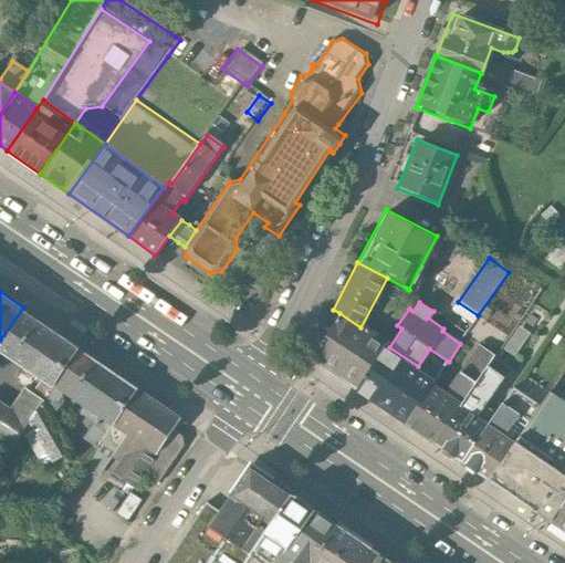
[(23,308),(0,340),(0,347),(42,377),(54,384),(79,346),(23,308)]
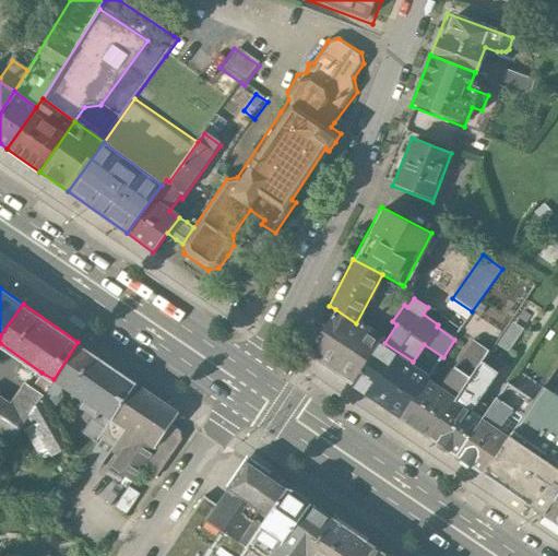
[(347,385),(378,339),(356,323),(335,309),(304,356),(347,385)]
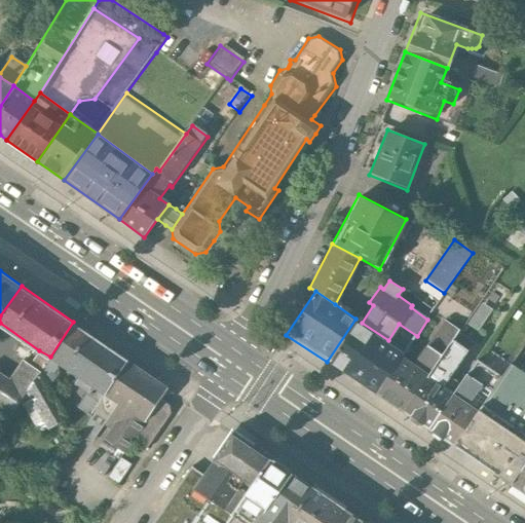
[(470,326),(480,332),(494,310),(483,304),(470,326)]
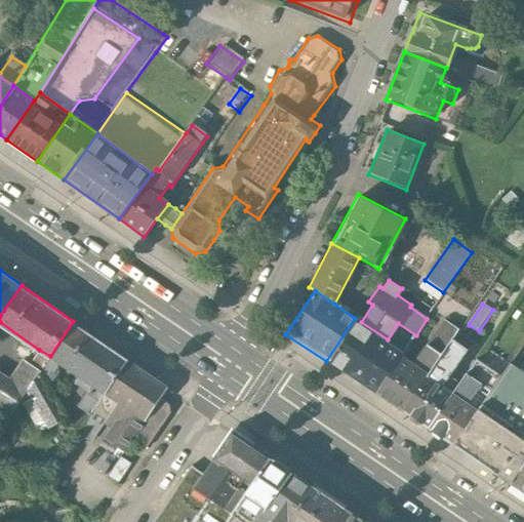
[(326,361),(375,396),(403,354),(405,352),(388,339),(361,322),(355,318),(326,361)]
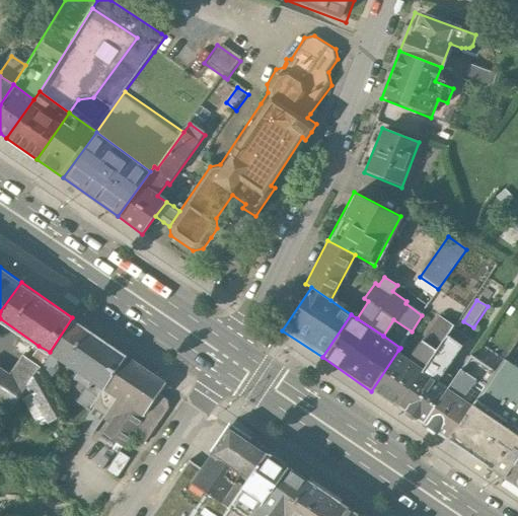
[(438,316),(422,340),(437,350),(448,334),(452,326),(438,316)]
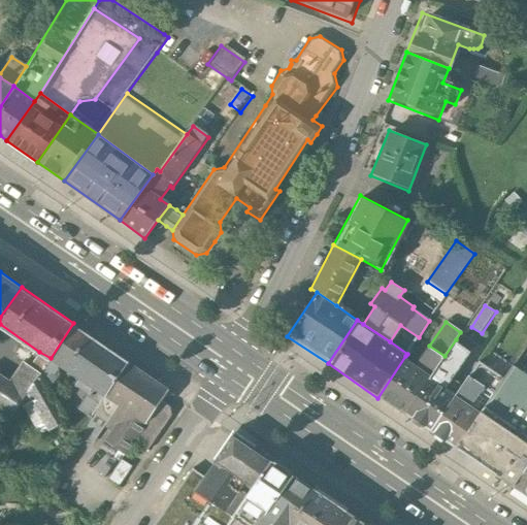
[(73,323),(51,358),(57,364),(77,378),(73,385),(86,393),(91,387),(96,391),(93,397),(85,397),(76,411),(90,418),(93,413),(128,361),(73,323)]
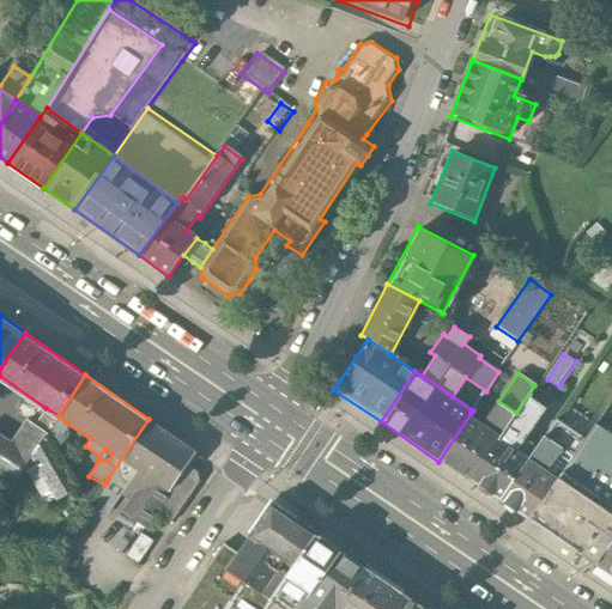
[(470,481),(498,501),(531,456),(517,446),(546,406),(529,394),(516,413),(470,481)]
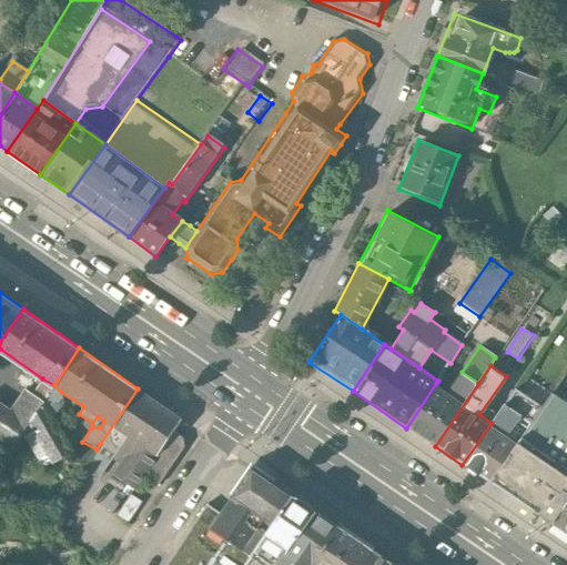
[(406,429),(435,446),(478,383),(462,372),(448,392),(436,383),(406,429)]
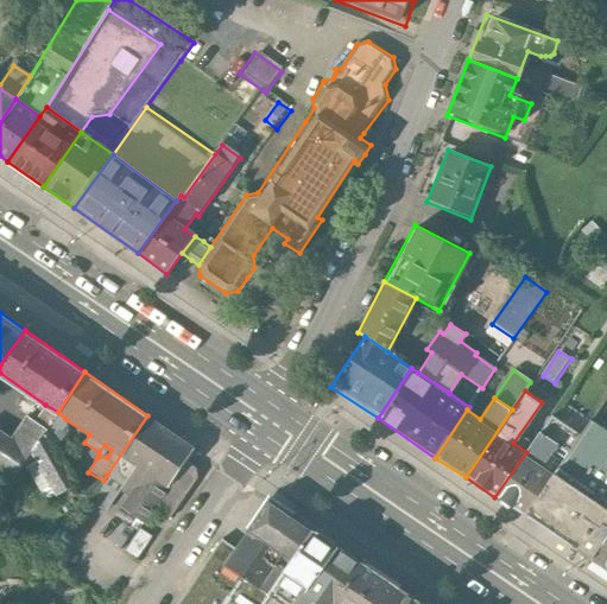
[(58,412),(45,405),(35,421),(25,414),(10,439),(0,432),(0,474),(13,482),(29,457),(58,412)]
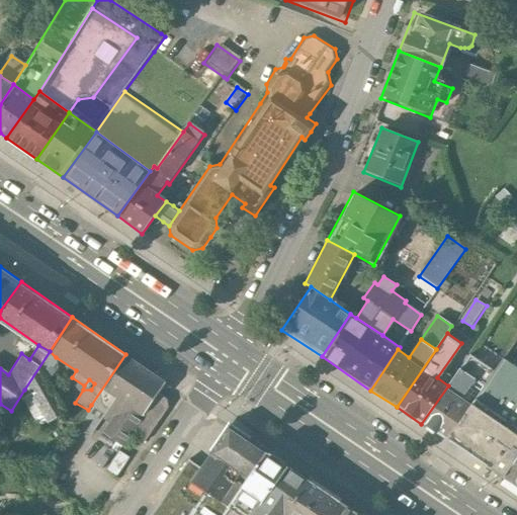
[(56,357),(50,351),(24,390),(47,425),(66,415),(47,381),(55,367),(55,360),(56,357)]
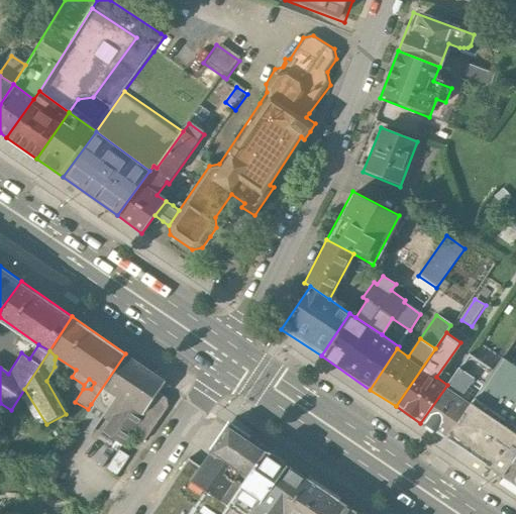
[(469,352),(459,367),(475,377),(484,364),(469,352)]
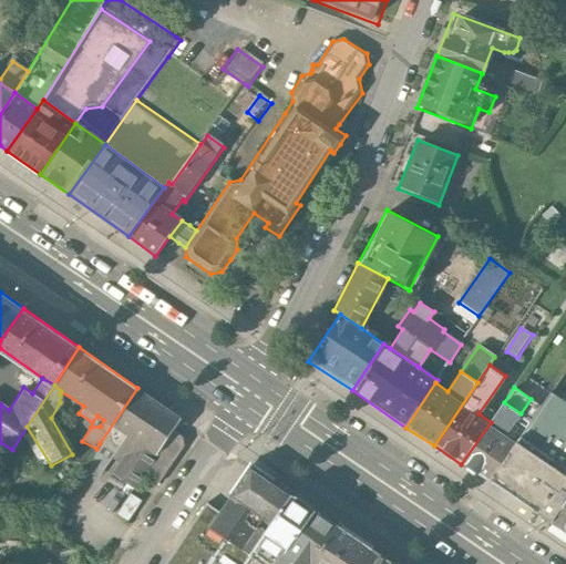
[(183,419),(137,388),(100,443),(115,453),(111,460),(119,465),(111,477),(134,491),(141,482),(150,488),(158,485),(183,448),(183,438),(174,432),(183,419)]
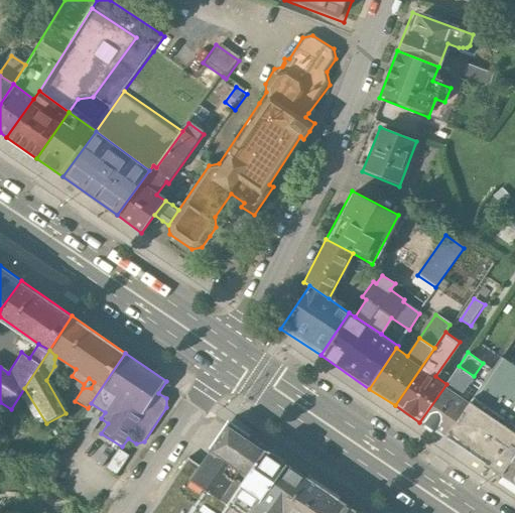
[(472,401),(445,439),(452,444),(500,478),(514,456),(514,365),(514,364),(509,361),(503,356),(472,401)]
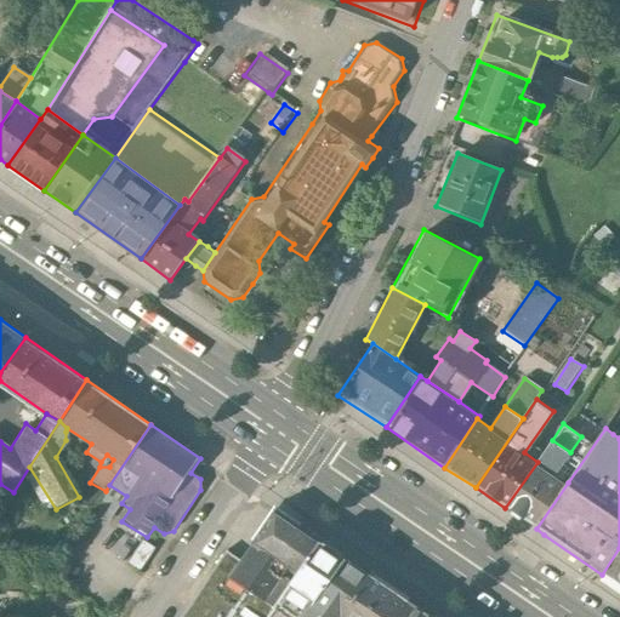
[(505,508),(536,529),(568,483),(555,474),(570,452),(552,440),(538,462),(505,508)]
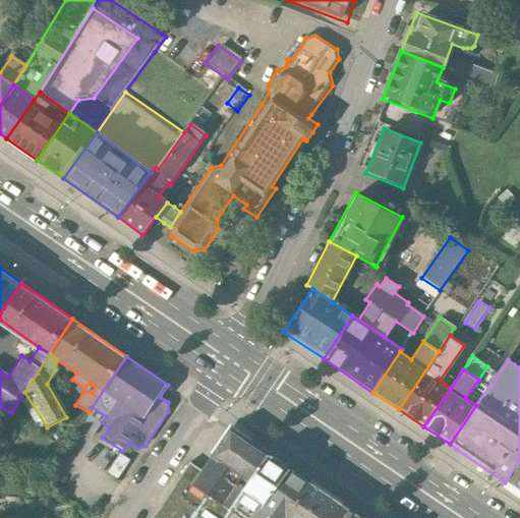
[(229,427),(199,471),(191,482),(229,509),(267,452),(229,427)]
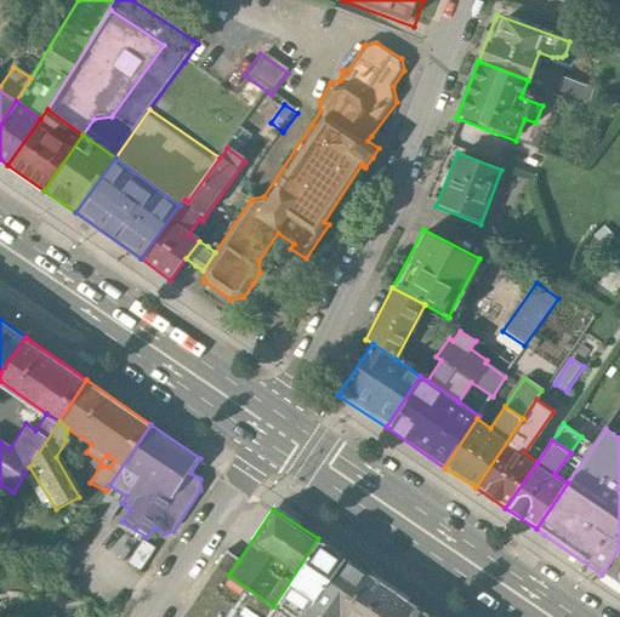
[(273,606),(288,616),(303,616),(345,555),(318,538),(273,606)]
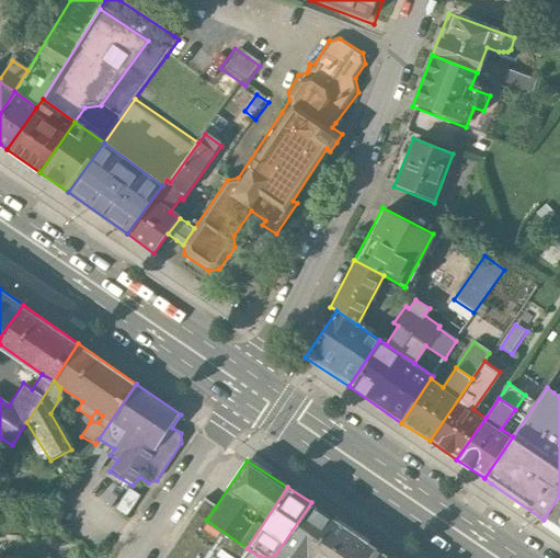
[(559,496),(544,520),(559,531),(559,496)]
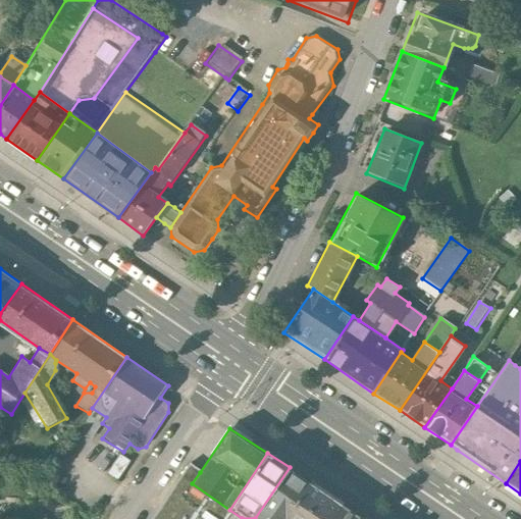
[(151,518),(174,518),(190,498),(186,495),(187,491),(192,483),(200,472),(189,464),(151,518)]
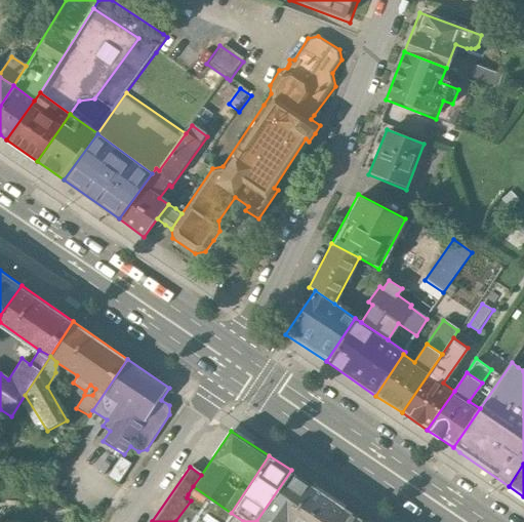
[(290,521),(315,486),(291,470),(256,521),(290,521)]
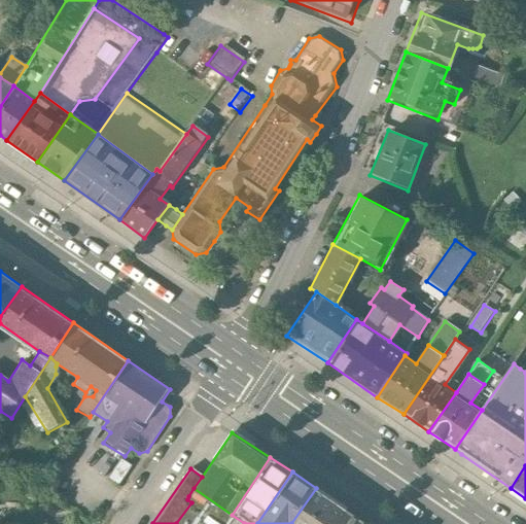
[(198,512),(206,517),(215,523),(224,523),(232,515),(194,488),(188,496),(202,505),(198,512)]
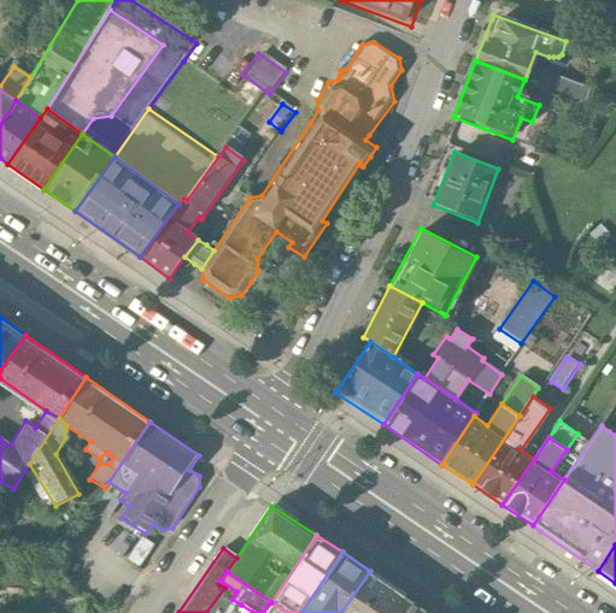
[(391,612),(404,595),(370,571),(341,612),(391,612)]
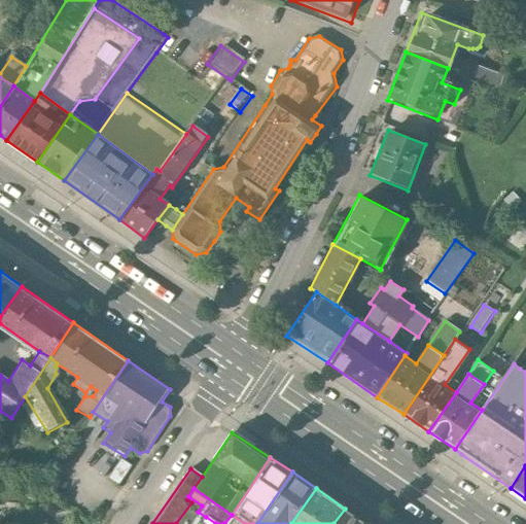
[(345,509),(334,523),(367,523),(345,509)]
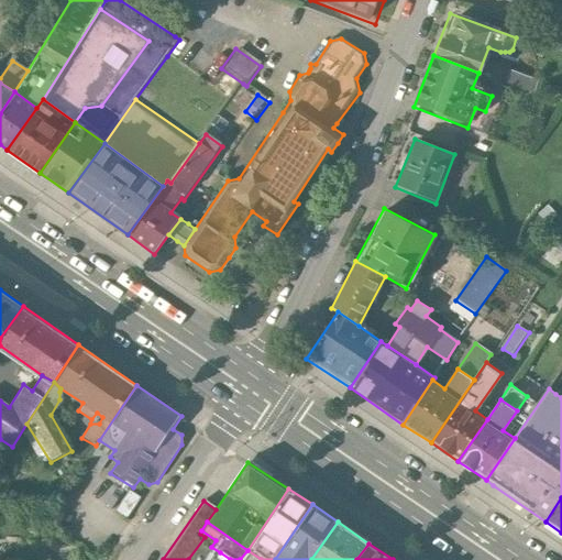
[(261,559),(248,550),(240,559),(261,559)]
